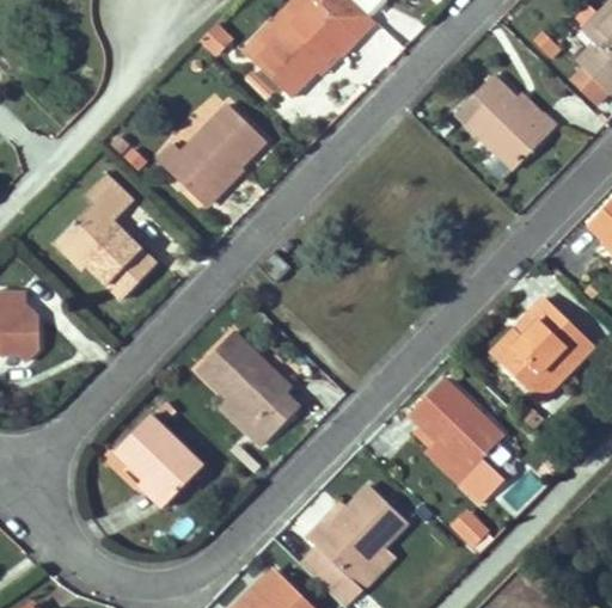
[(359,36),(349,28),(366,8),(356,0),(289,0),(286,4),(297,14),(255,59),(286,90),(292,94),(316,68),(336,47),(342,51),(359,36)]
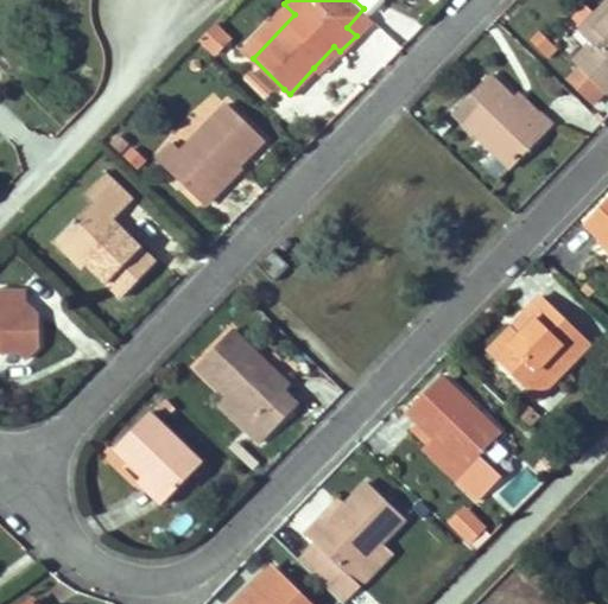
[(605,0),(595,12),(586,5),(572,18),(582,26),(580,29),(607,55),(607,0),(605,0)]
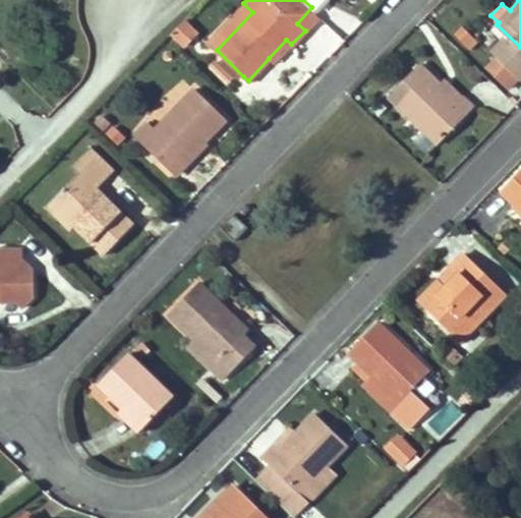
[(217,50),(252,12),(243,3),(209,41),(217,50)]
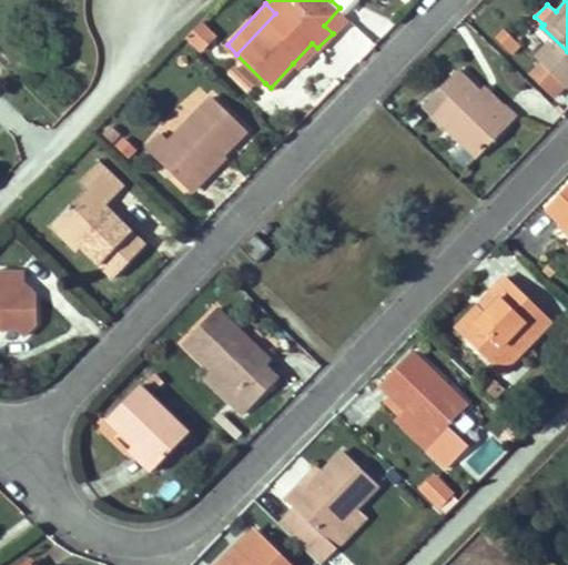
[(333,33),(348,17),(340,8),(324,26),(333,33)]
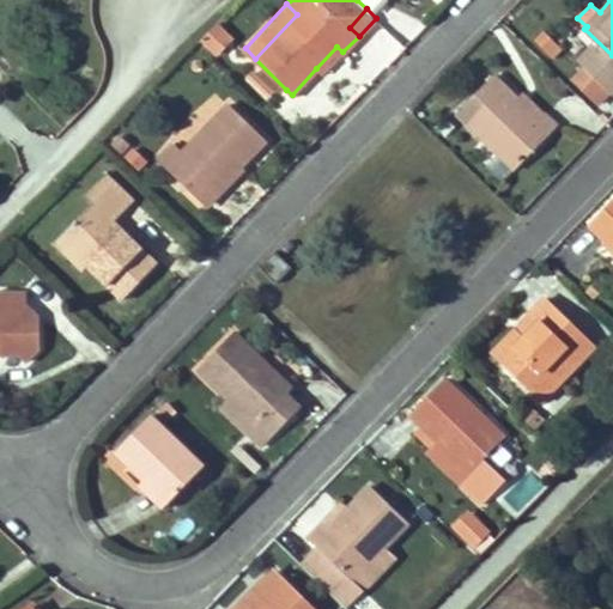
[(232,37),(218,22),(202,37),(219,53),(232,37)]
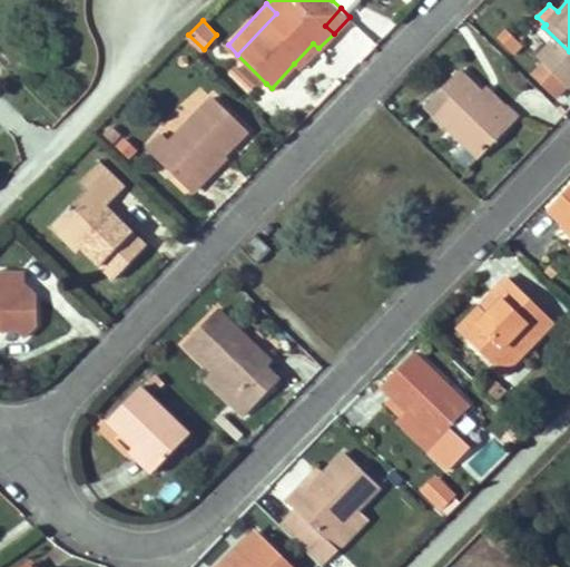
[(569,51),(554,37),(538,55),(537,55),(548,65),(558,54),(569,65),(569,51)]
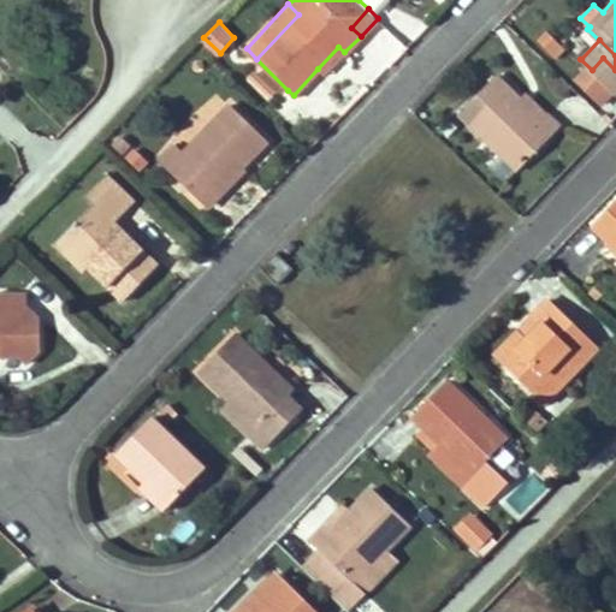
[(324,73),(344,52),(338,47),(318,69),(324,73)]
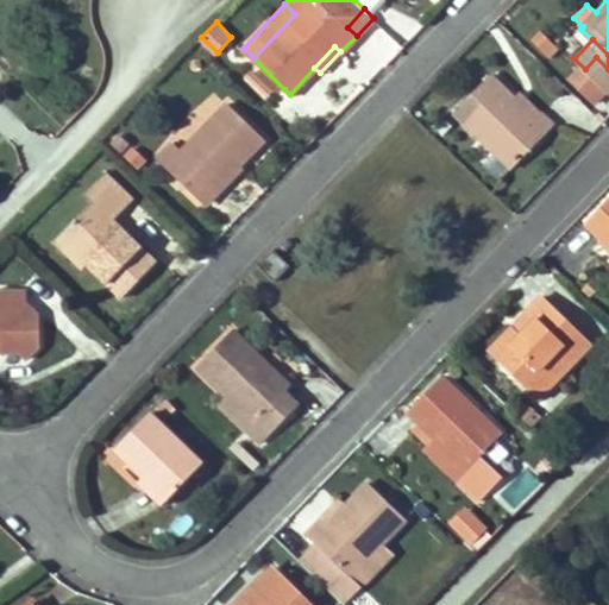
[(608,69),(596,57),(585,69),(608,90),(608,69)]
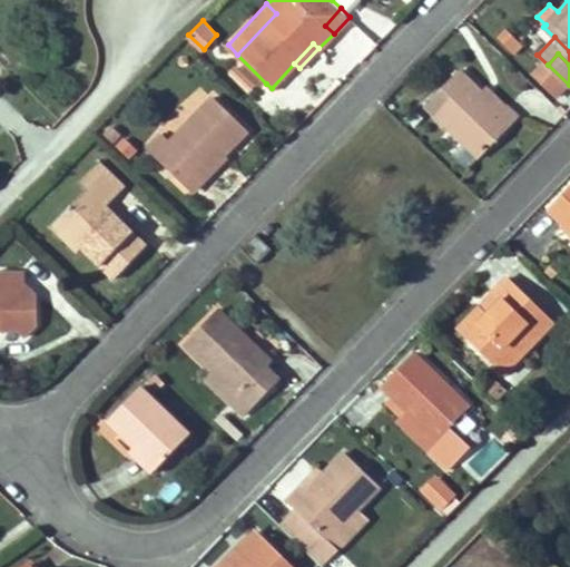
[(566,82),(548,65),(537,77),(554,95),(566,82)]
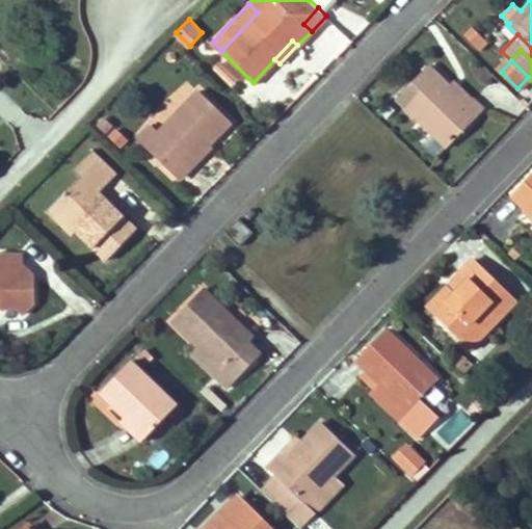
[(468,103),(449,84),(429,65),(397,97),(448,147),(484,108),(474,98),(468,103)]
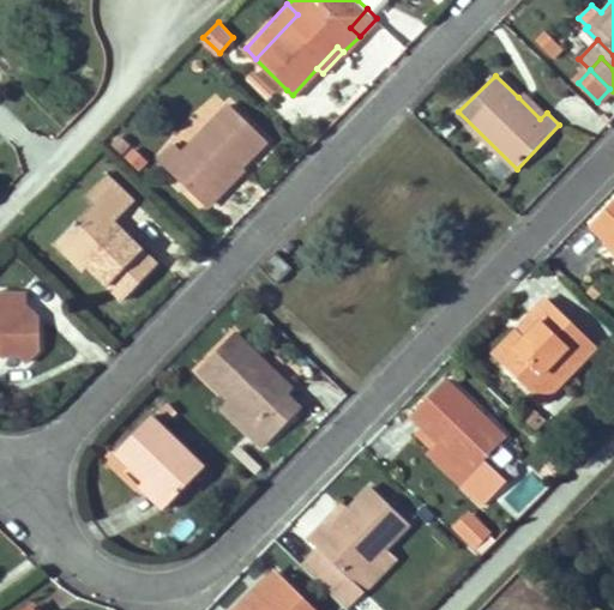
[(572,90),(559,101),(581,126),(594,114),(572,90)]
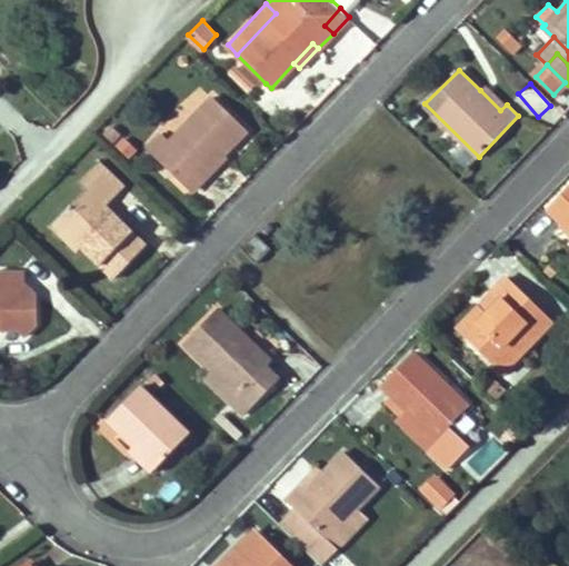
[(507,105),(486,85),(480,90),(500,110),(507,105)]
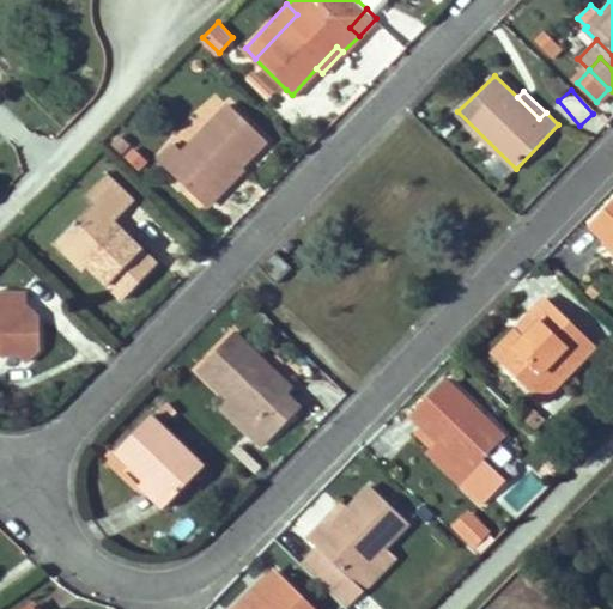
[(265,139),(229,103),(186,147),(168,166),(204,202),(265,139)]
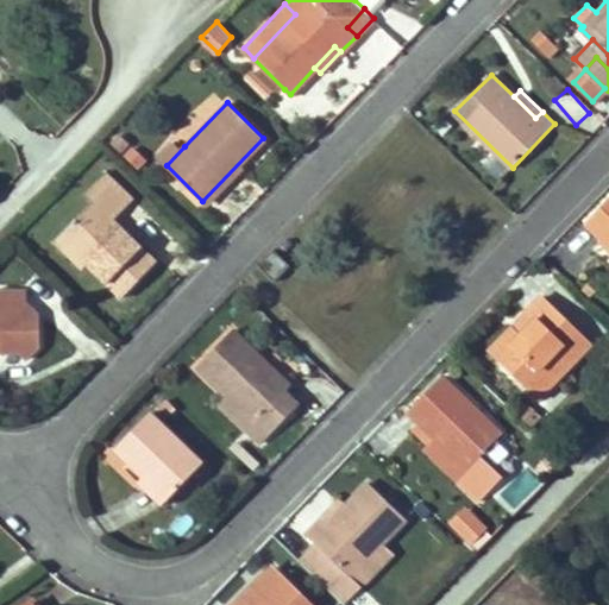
[(167,165),(184,146),(175,139),(157,158),(167,165)]
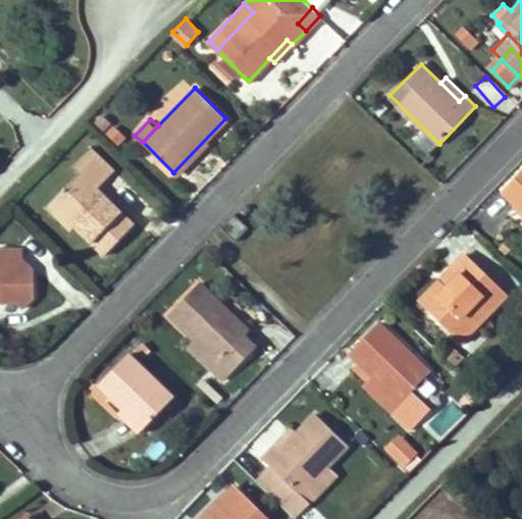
[(132,224),(95,189),(112,171),(90,149),(72,165),(80,173),(55,198),(77,220),(75,223),(105,252),(132,224)]
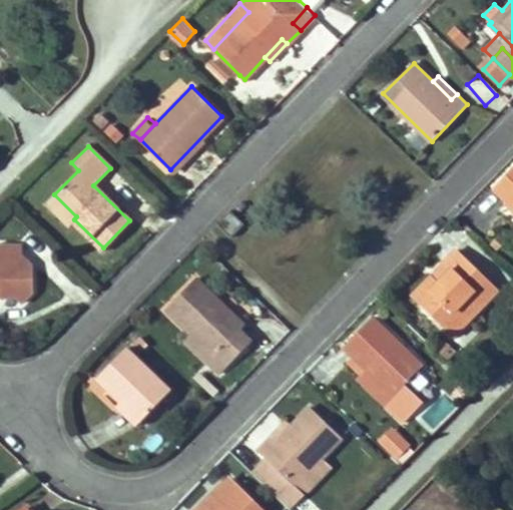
[(512,166),(495,185),(510,199),(508,201),(512,205),(512,166)]
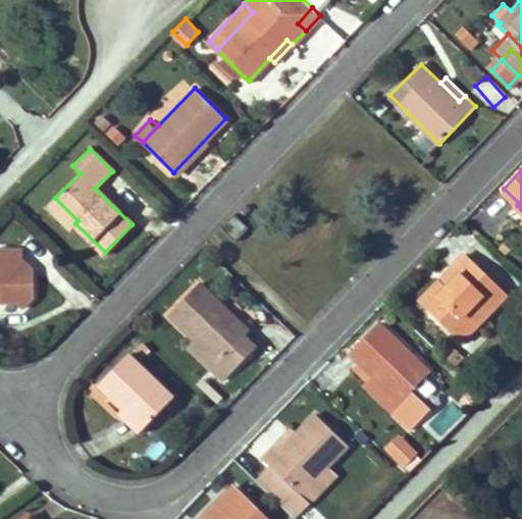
[(77,220),(55,198),(48,205),(70,227),(75,223),(77,220)]
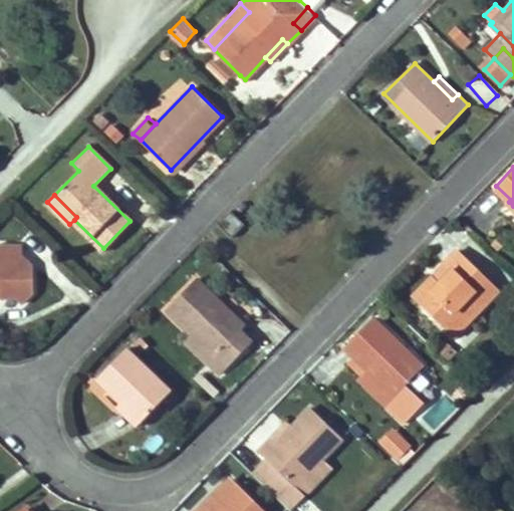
[(33,290),(33,267),(25,259),(20,259),(20,242),(0,241),(0,298),(16,299),(20,302),(21,303),(33,290)]
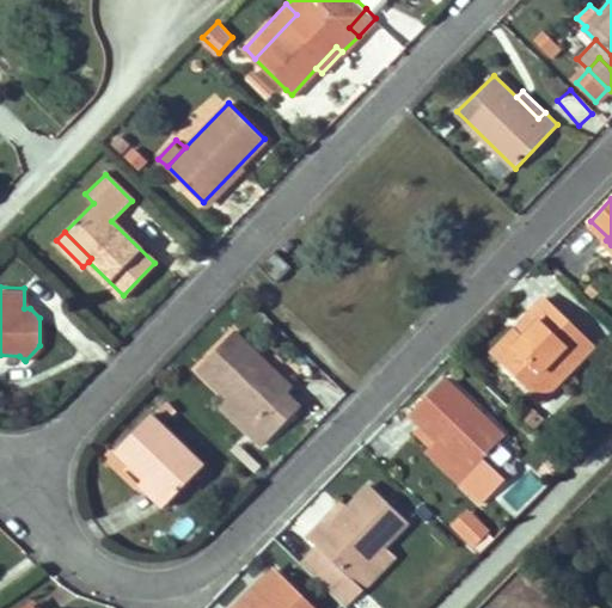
[(554,385),(593,343),(546,298),(532,312),(542,320),(501,361),(533,393),(548,379),(554,385)]
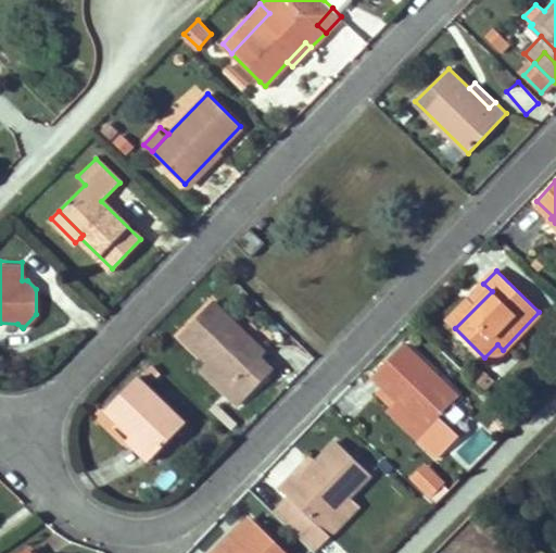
[(455,328),(492,291),(483,284),(446,322),(455,328)]
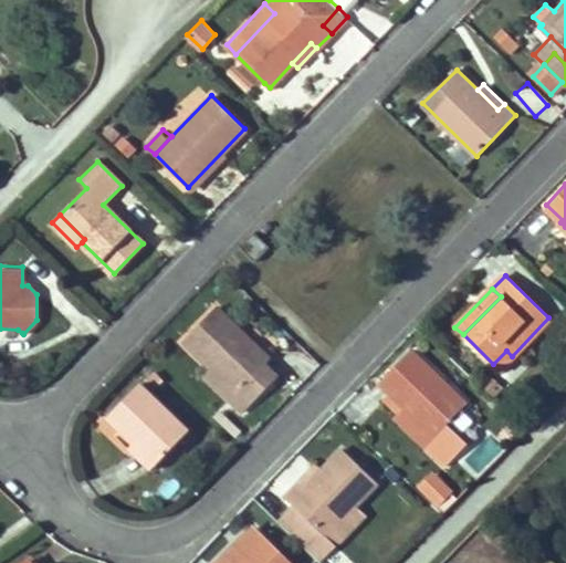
[(263,353),(237,326),(217,306),(184,341),(216,371),(236,391),(230,397),(243,409),(257,396),(276,375),(274,373),(264,363),(269,357),(263,353)]
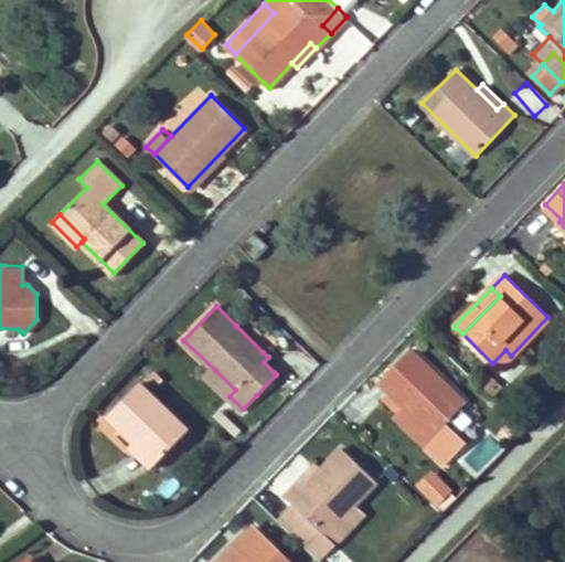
[(452,413),(465,401),(424,361),(411,348),(380,381),(403,403),(391,415),(423,445),(452,413)]
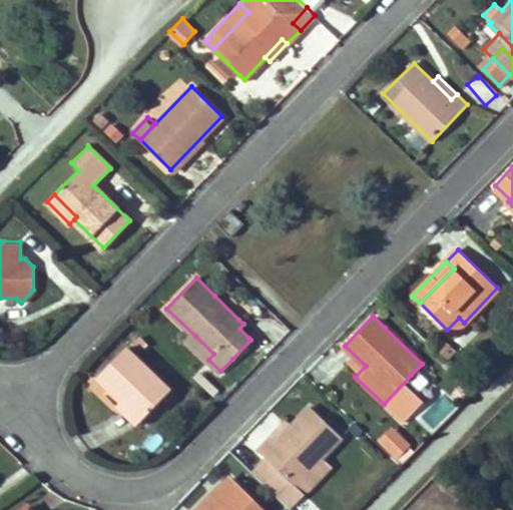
[(452,335),(464,323),(459,318),(447,330),(447,331),(452,335)]
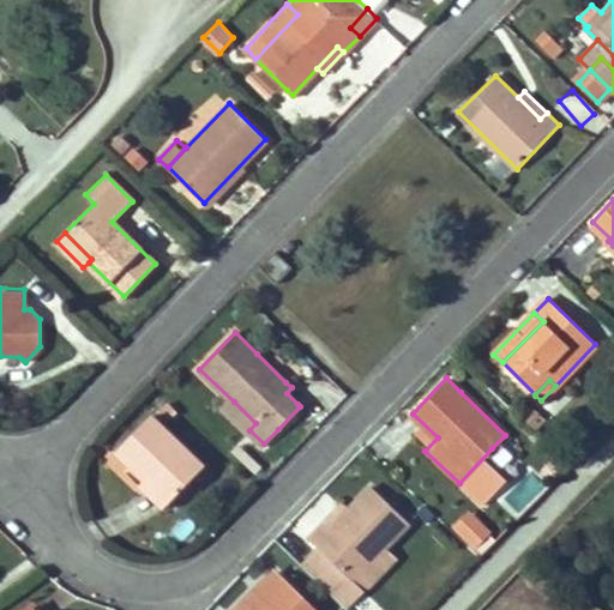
[(203,465),(151,415),(144,423),(116,452),(133,469),(144,479),(146,478),(157,487),(170,500),(203,465)]
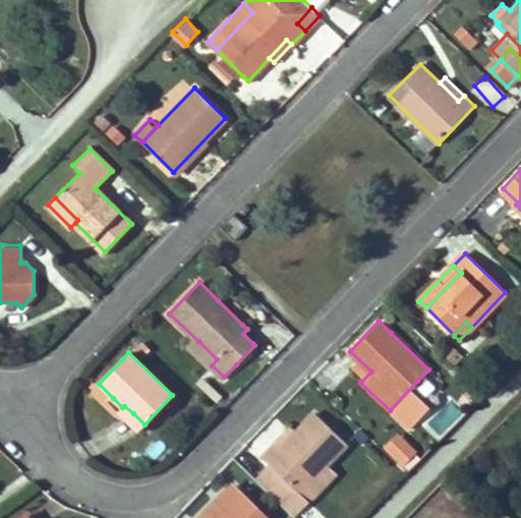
[(427,421),(439,433),(461,409),(450,399),(427,421)]
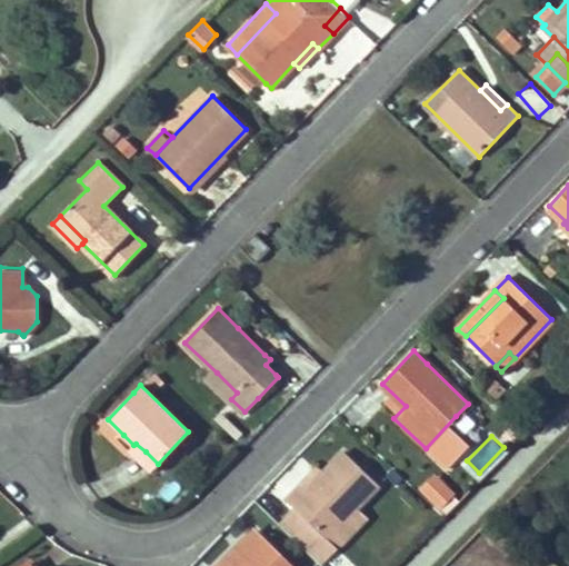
[(158,464),(146,452),(136,444),(133,445),(129,450),(150,472),(158,464)]
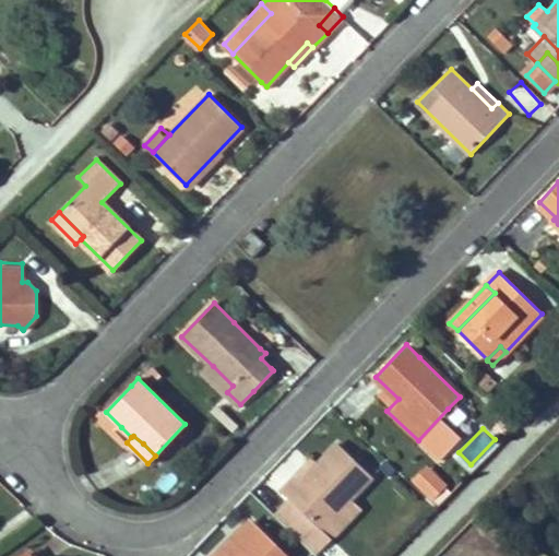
[(351,499),(364,485),(371,476),(369,473),(337,442),(316,463),(297,483),(290,477),(281,488),(290,498),(274,513),(317,555),(356,513),(360,508),(351,499)]
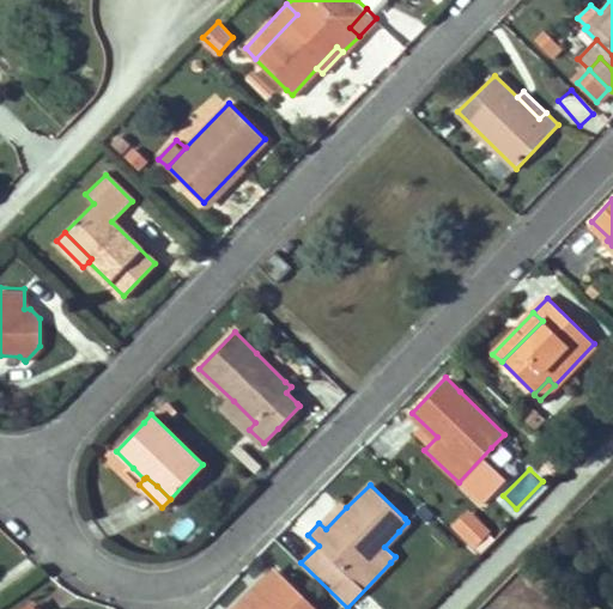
[(326,529),(346,507),(339,501),(319,523),(326,529)]
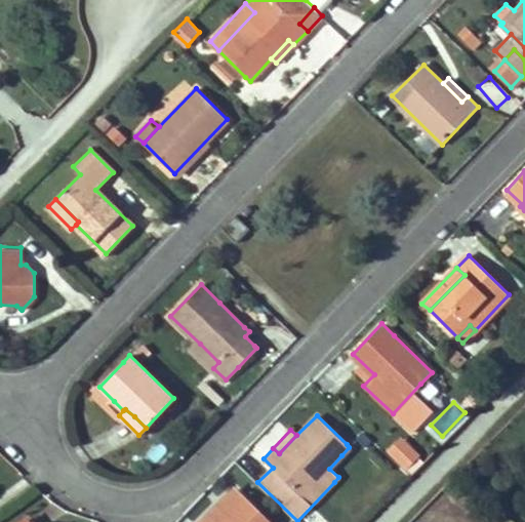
[(419,451),(404,436),(391,450),(405,466),(419,451)]
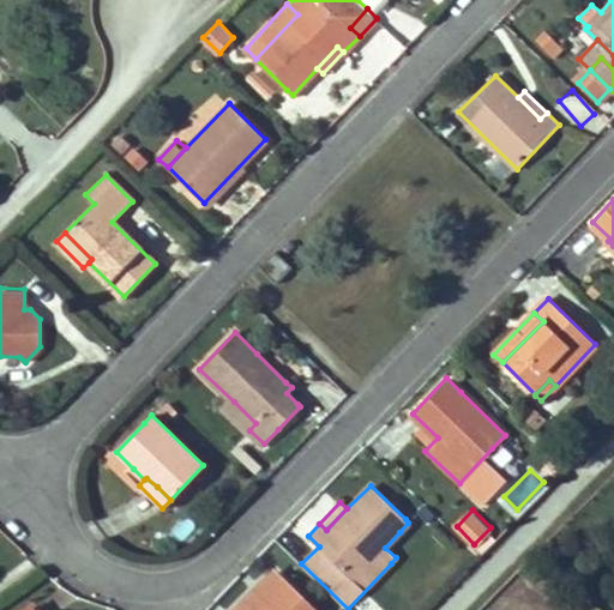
[(257,604),(283,579),(282,579),(276,572),(250,598),(257,604)]
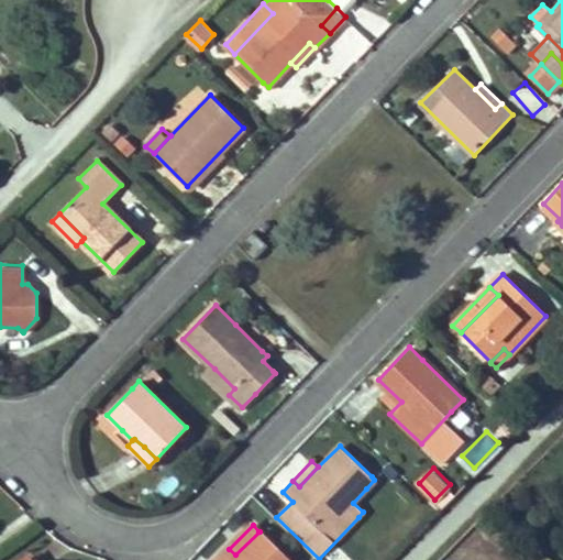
[(288,559),(260,531),(235,555),(229,549),(217,559),(288,559)]
